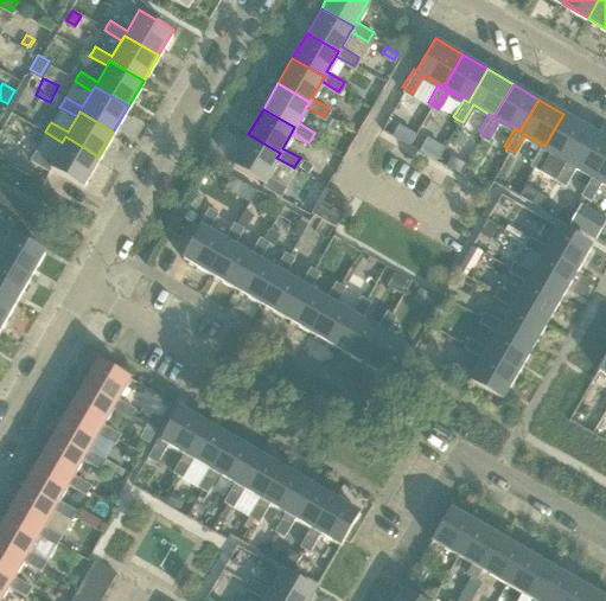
[(540,144),(529,161),(535,164),(540,167),(555,176),(565,158),(571,160),(589,129),(563,114),(544,146),(540,144)]
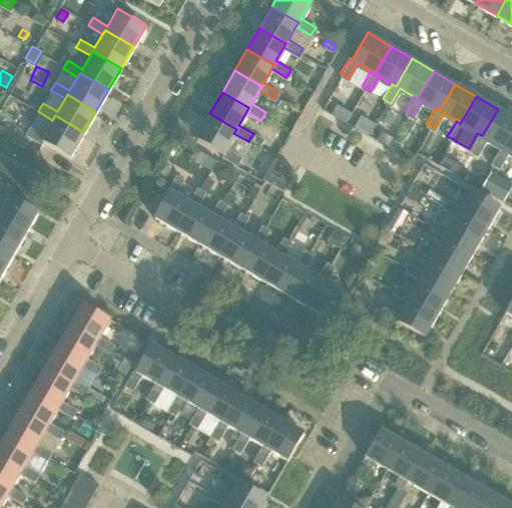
[(332,111),(346,119),(352,109),(338,101),(332,111)]
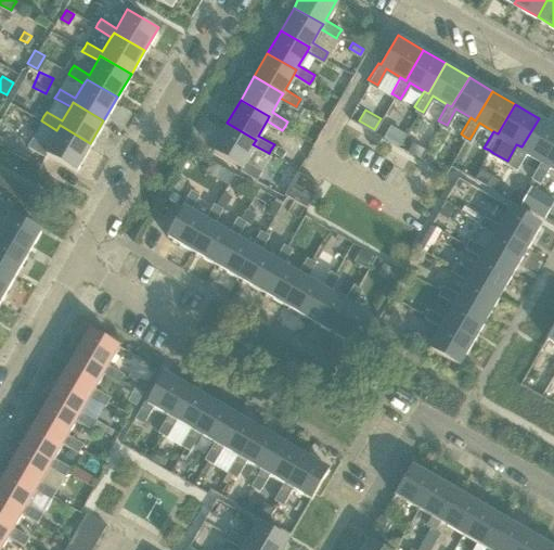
[(516,144),(507,161),(512,163),(516,166),(526,150),(540,158),(545,161),(553,145),(553,127),(539,118),(522,146),(516,144)]
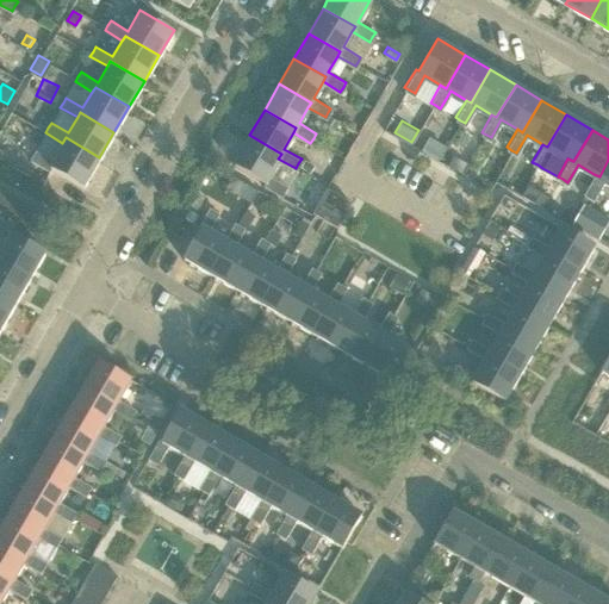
[(249,135),(234,162),(265,180),(263,184),(281,194),(286,185),(268,174),(278,159),(281,154),(249,135)]
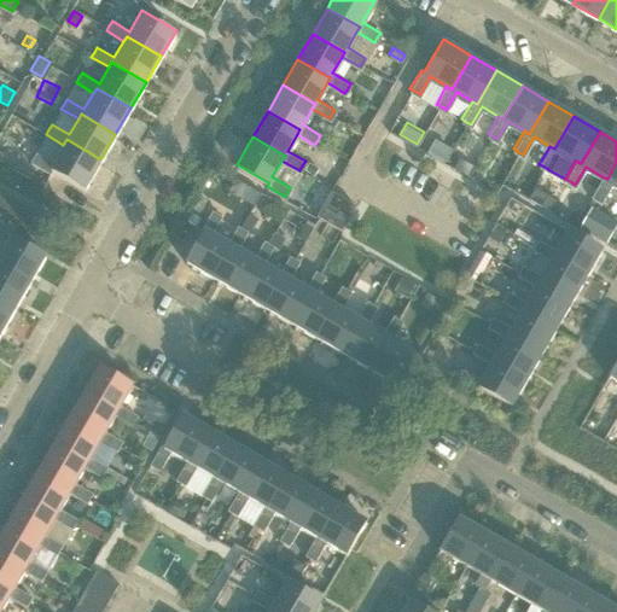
[(443,159),(450,146),(435,138),(428,150),(443,159)]
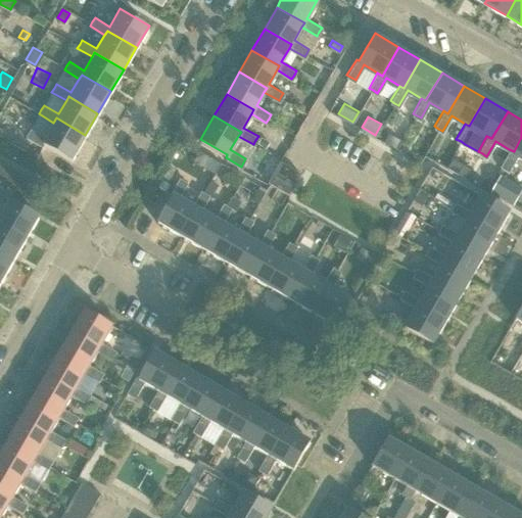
[(31,128),(26,136),(42,145),(43,143),(70,159),(85,135),(56,118),(53,123),(45,137),(31,128)]
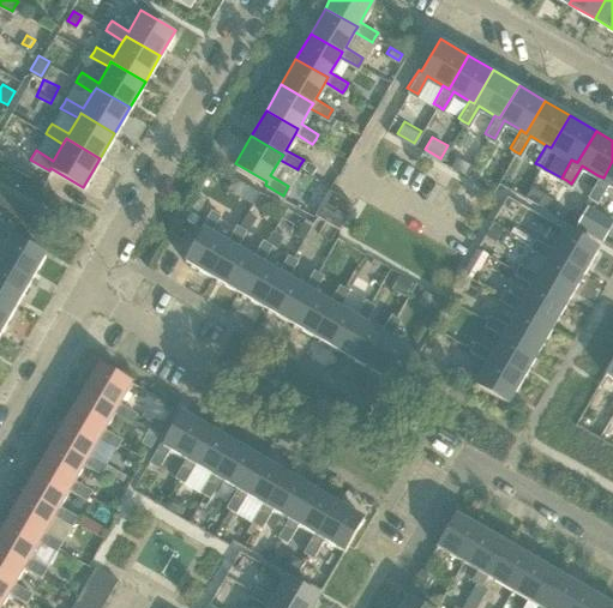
[(451,164),(466,173),(470,163),(456,155),(451,164)]
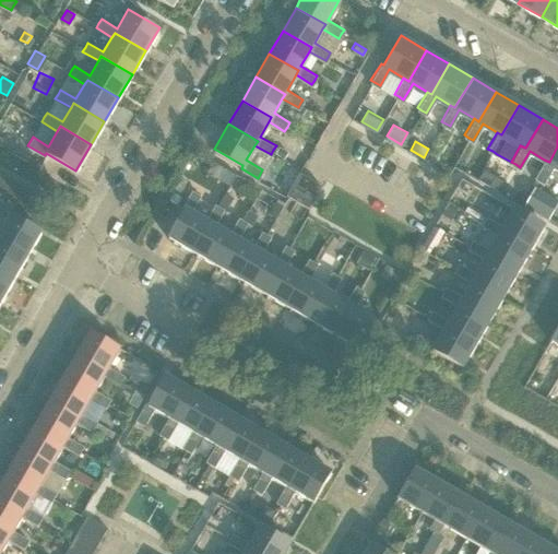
[(280,144),(275,151),(284,155),(288,149),(280,144)]
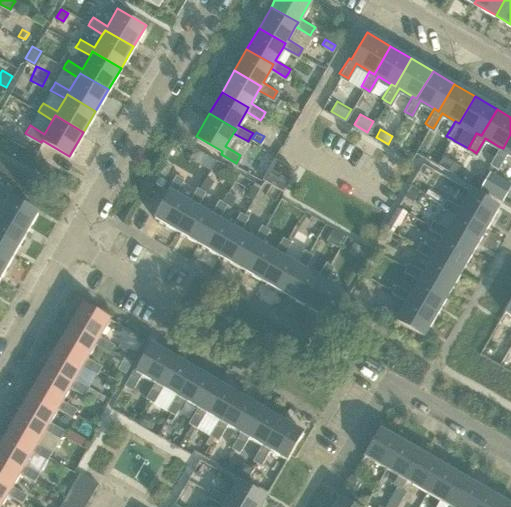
[(498,146),(490,161),(494,163),(498,166),(507,151),(510,152),(510,134),(503,148),(498,146)]
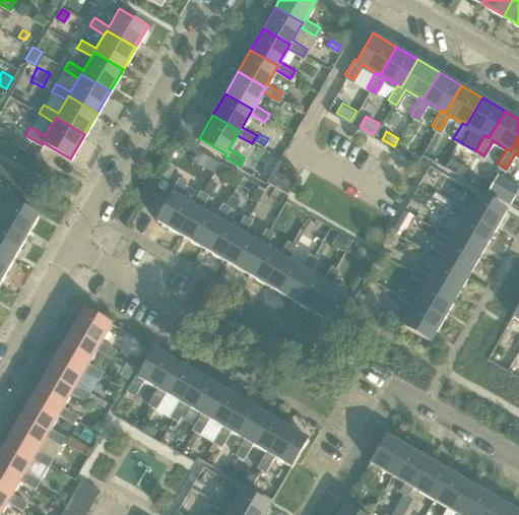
[(300,170),(280,157),(278,156),(266,178),(287,191),(300,170)]
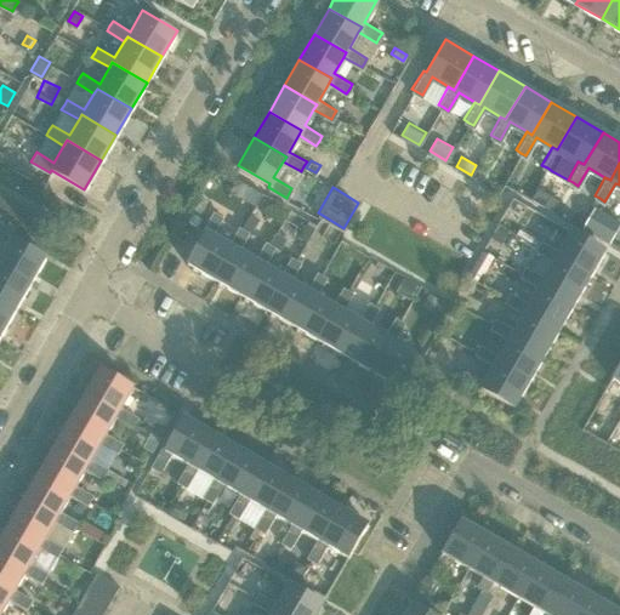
[(198,226),(204,216),(199,212),(208,198),(199,192),(185,217),(198,226)]
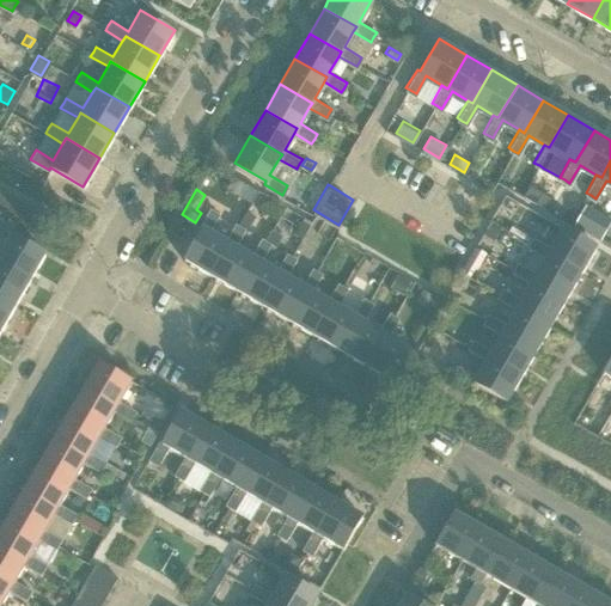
[(536,199),(549,206),(554,196),(542,189),(536,199)]
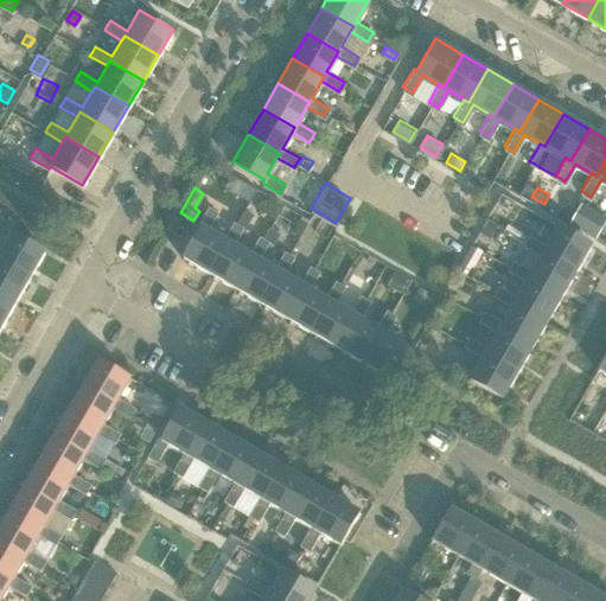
[(597,235),(605,218),(605,215),(581,200),(571,219),(597,235)]
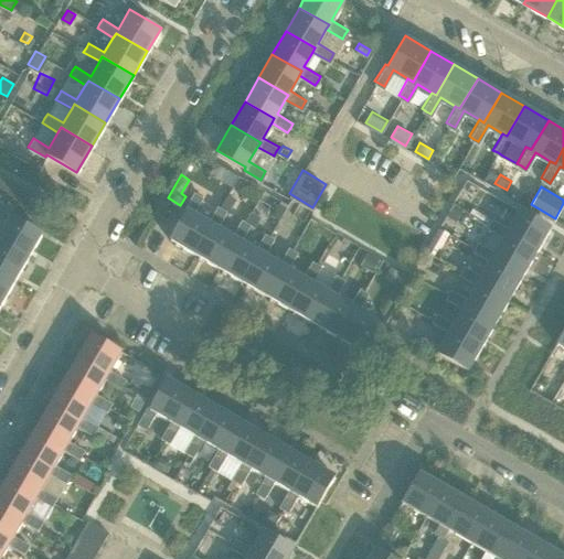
[(188,208),(170,238),(195,253),(213,222),(209,219),(217,204),(193,190),(183,206),(188,208)]
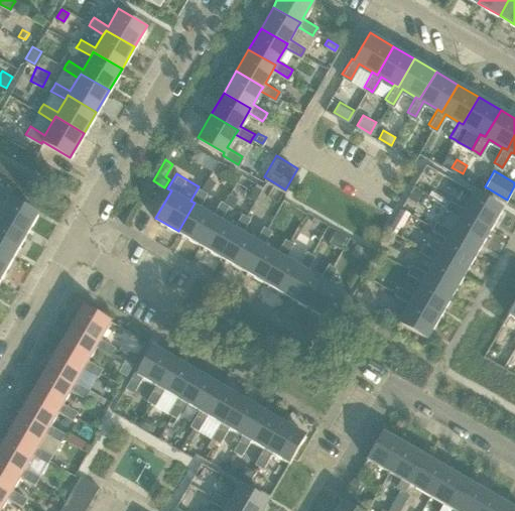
[(195,203),(178,231),(200,243),(216,216),(212,213),(199,206),(207,192),(209,192),(216,179),(211,176),(208,174),(201,187),(199,186),(190,201),(195,203)]
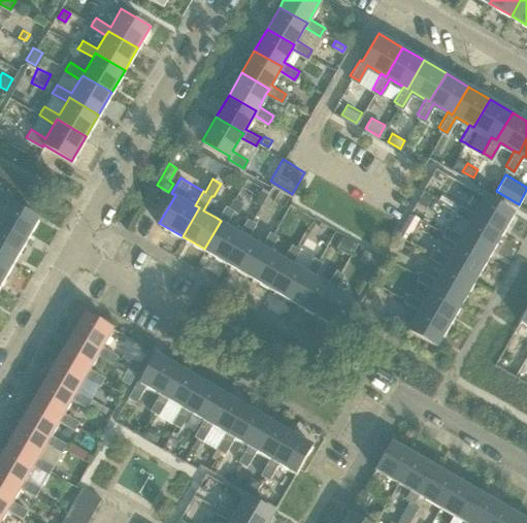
[(263,186),(255,199),(261,203),(269,189),(263,186)]
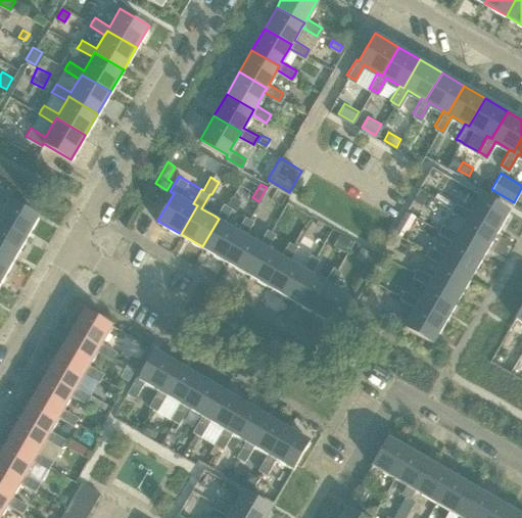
[(421,201),(428,190),(420,185),(414,196),(421,201)]
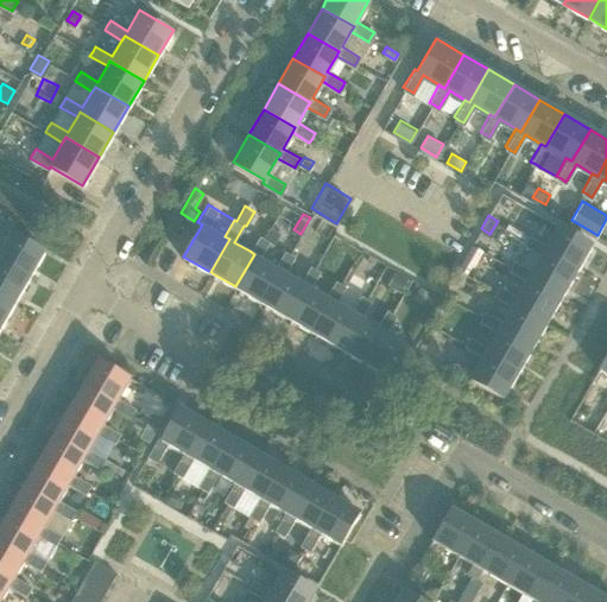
[(526,238),(524,242),(542,253),(544,248),(579,267),(593,242),(558,223),(547,242),(530,233),(526,238)]
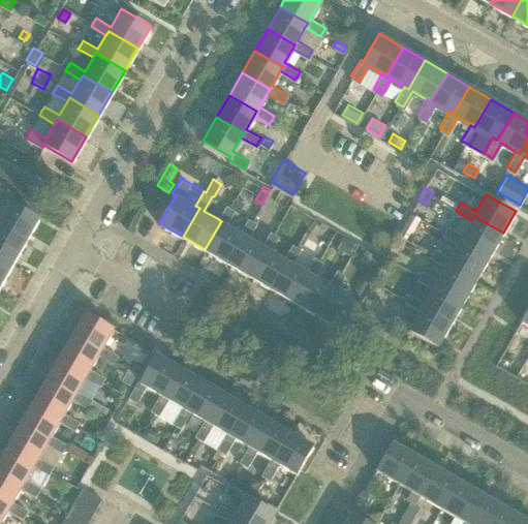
[(228,205),(230,206),(235,208),(237,210),(242,201),(234,196),(228,205)]
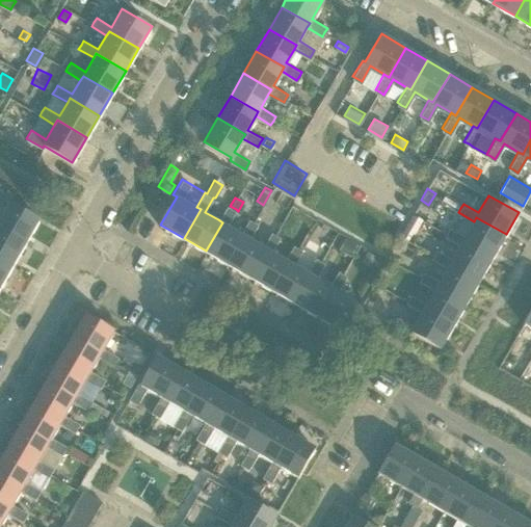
[(0,227),(26,241),(38,219),(10,203),(0,220),(0,227)]
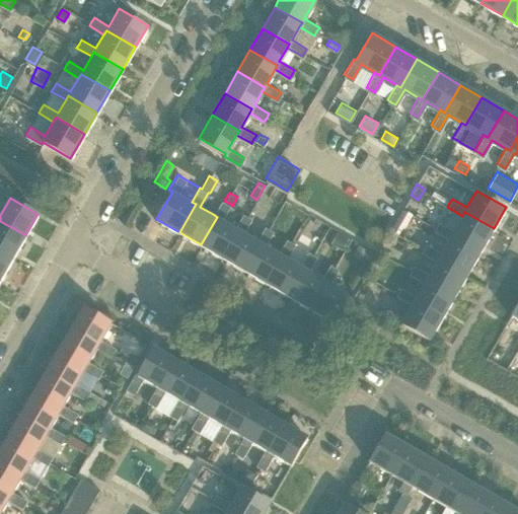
[(217,217),(201,244),(223,258),(239,229),(235,227),(221,219),(229,205),(221,200),(213,214),(217,217)]
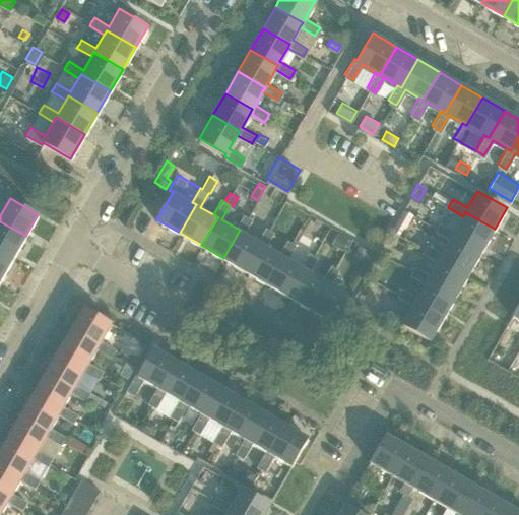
[(438,224),(436,229),(450,238),(453,234),(481,250),(495,229),(465,212),(463,216),(455,229),(441,220),(438,224)]
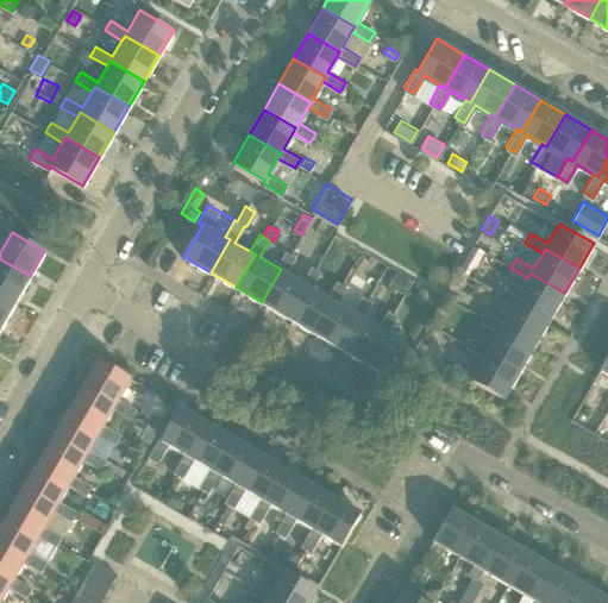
[(281,269),(262,302),(287,316),(307,284),(301,281),(286,272),(295,256),(286,250),(276,267),(281,269)]
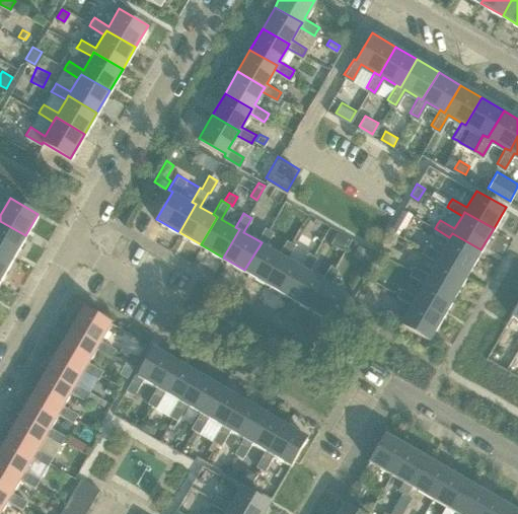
[(0,249),(13,258),(25,235),(0,221),(0,249)]
